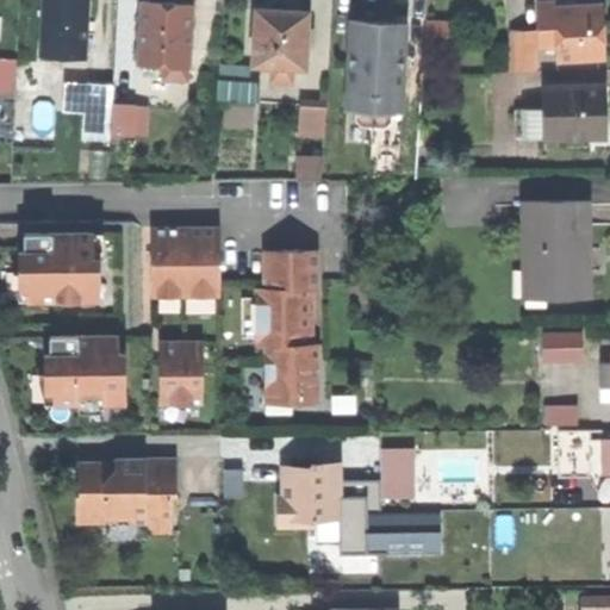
[(42,0),(41,53),(86,54),(87,0),(42,0)]
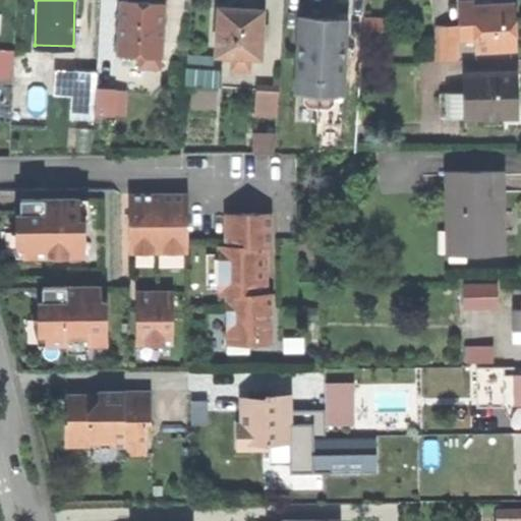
[(138,0),(119,0),(118,52),(139,53),(162,54),(164,1),(141,0),(138,0)]
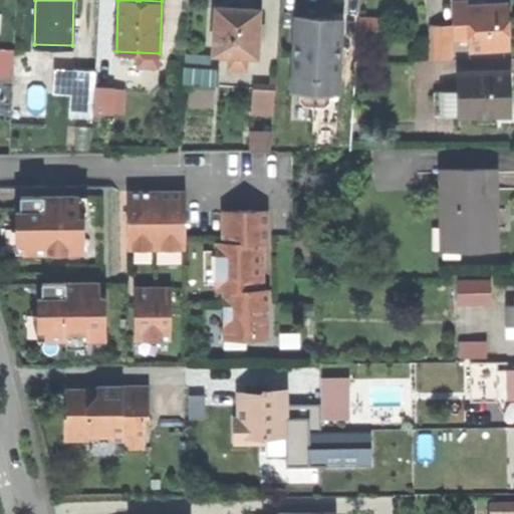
[(473,36),(474,45),(511,43),(510,2),(496,3),(495,0),(484,0),(484,5),(472,5),(473,36)]
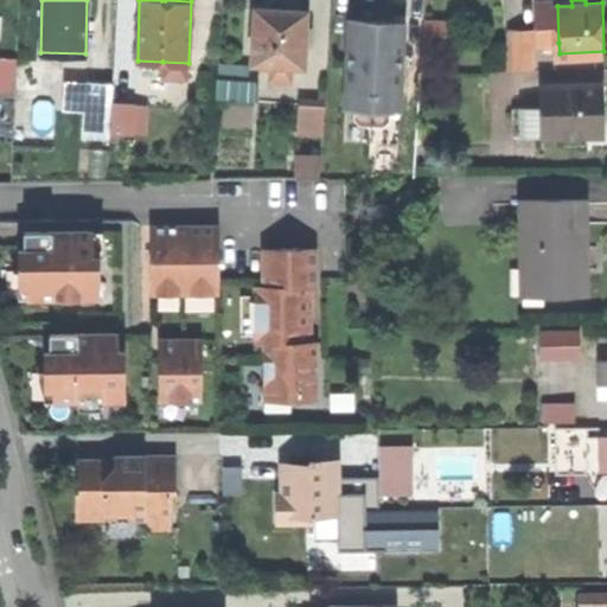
[(254,6),(251,59),(270,61),(293,62),(305,62),(305,43),(306,17),(306,7),(281,7),(254,6)]
